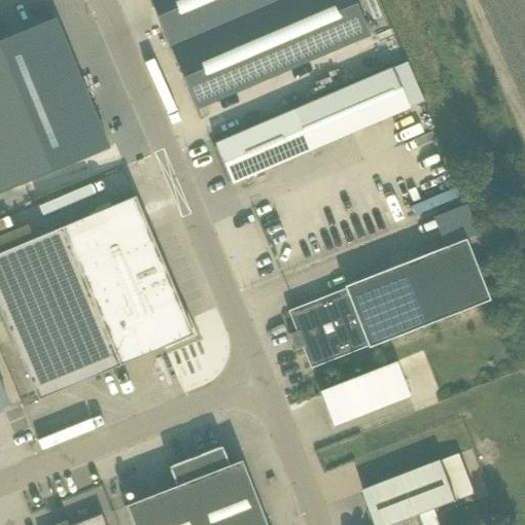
[(372,34),(356,0),(151,0),(198,108),(372,34)]
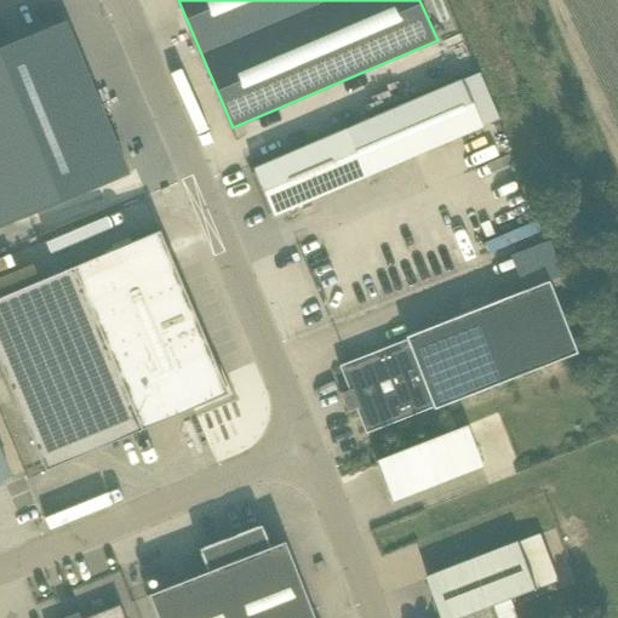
[(0,227),(130,173),(67,19),(0,46),(0,227)]
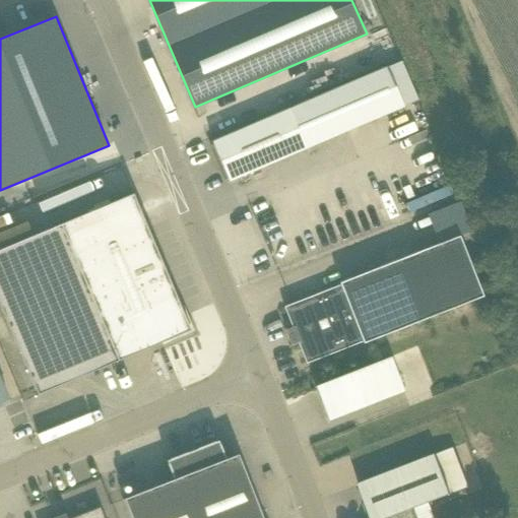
[(81,70),(86,90),(107,86),(102,65),(81,70)]
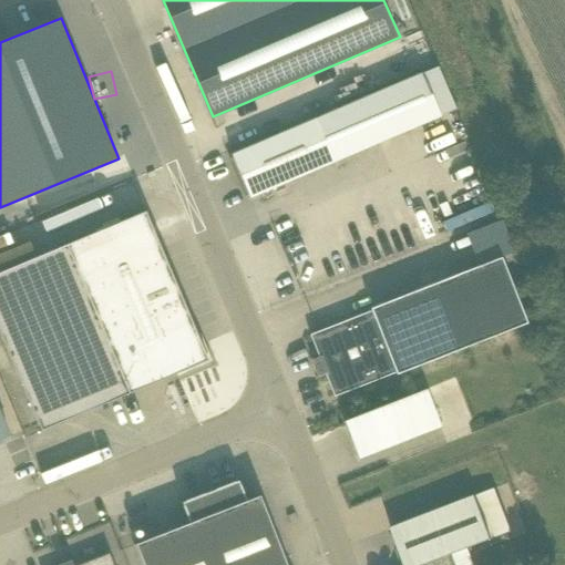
[(336,161),(318,117),(233,153),(252,197),(336,161)]
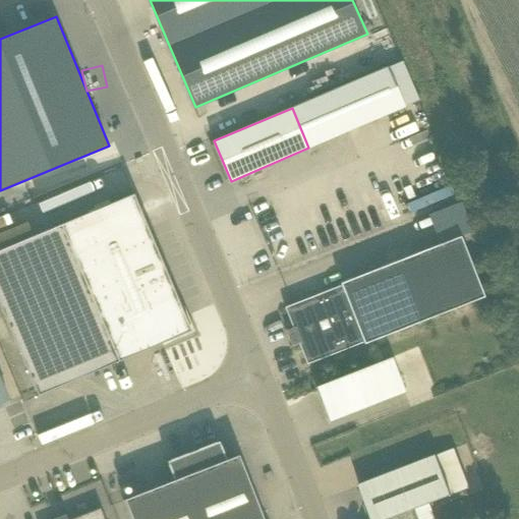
[(192,330),(134,194),(0,249),(0,303),(39,394),(173,338),(192,330)]
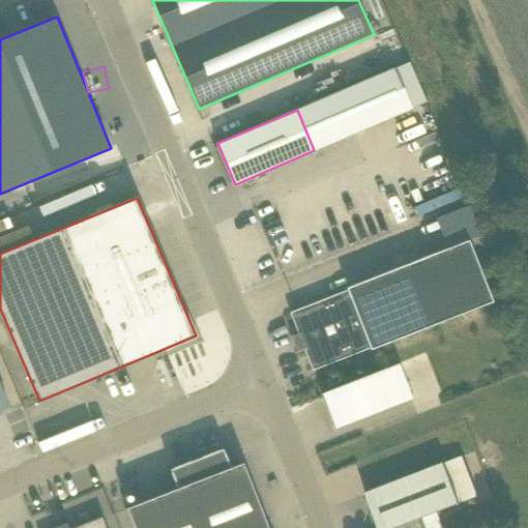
[(349,290),(291,312),(299,333),(295,335),(295,336),(297,336),(301,348),(300,348),(300,349),(305,348),(314,370),(371,348),(372,349),(494,301),(470,239),(348,288),(349,290)]
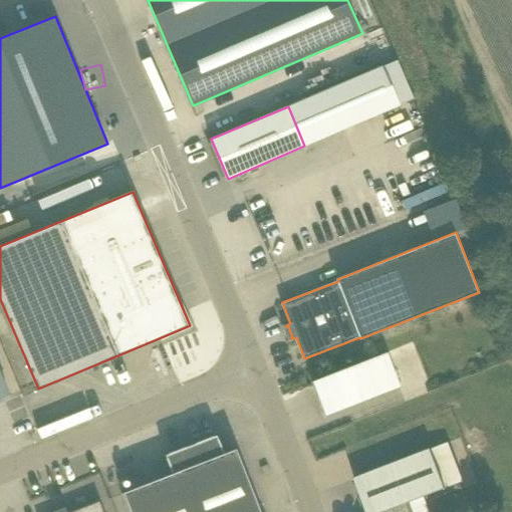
[(326,415),(402,386),(388,351),(313,380),(326,415)]
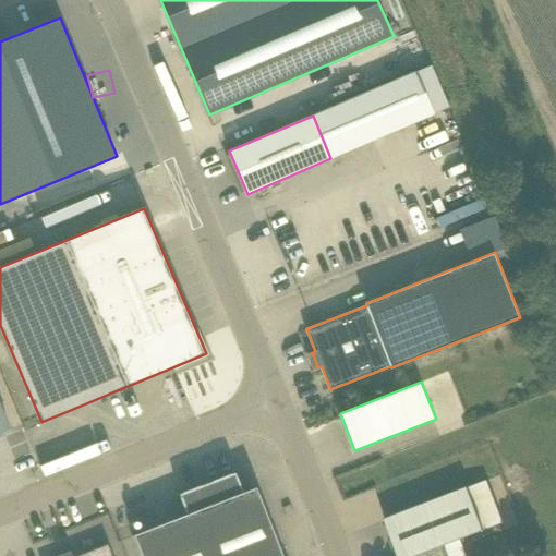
[(0,400),(0,433),(12,428),(0,400)]
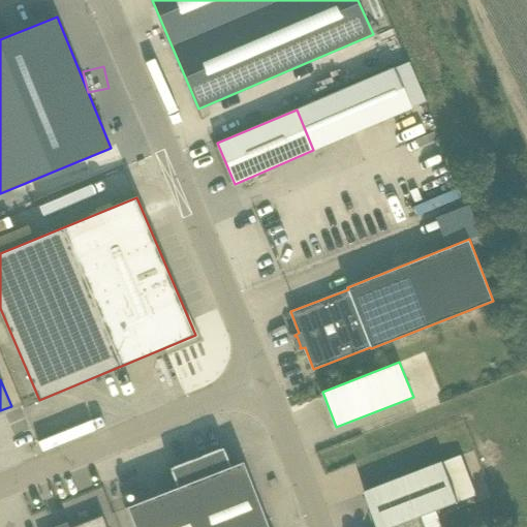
[(79,420),(82,429),(93,425),(93,427),(116,419),(112,408),(79,420)]
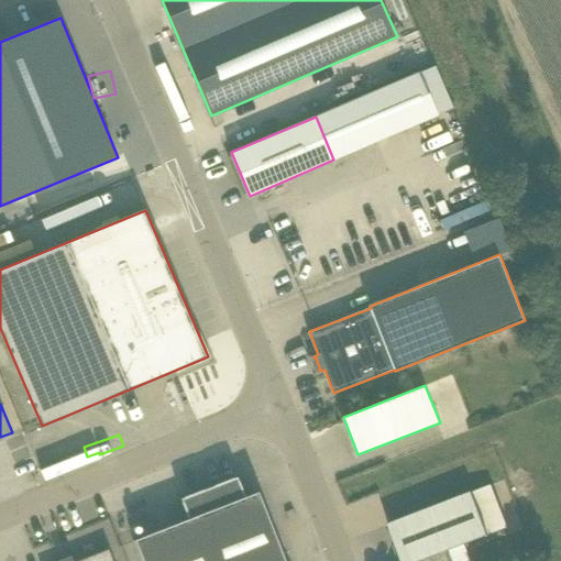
[(238,475),(182,497),(189,518),(135,539),(143,560),(286,560),(260,491),(246,496),(238,475)]
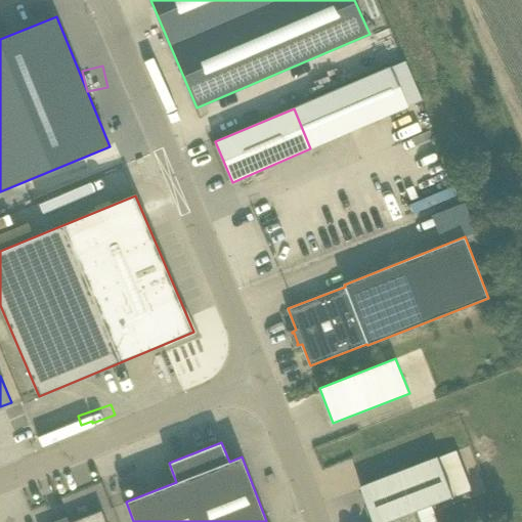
[(422,521),(419,512),(457,497),(441,457),(362,487),(376,521),(422,521)]
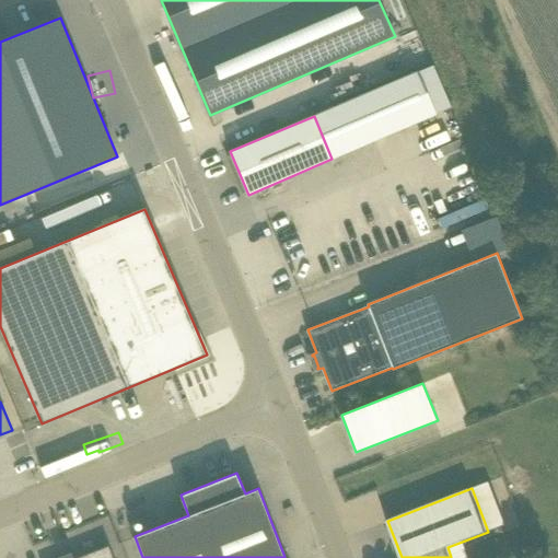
[(114,557),(109,545),(77,557),(114,557)]
